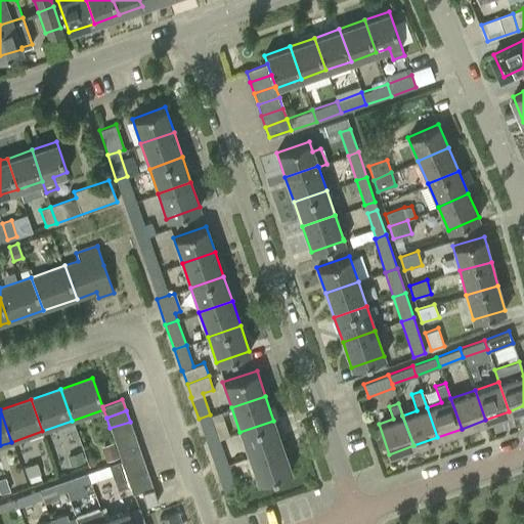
[(207,443),(219,439),(228,436),(220,411),(210,415),(199,419),(207,443)]
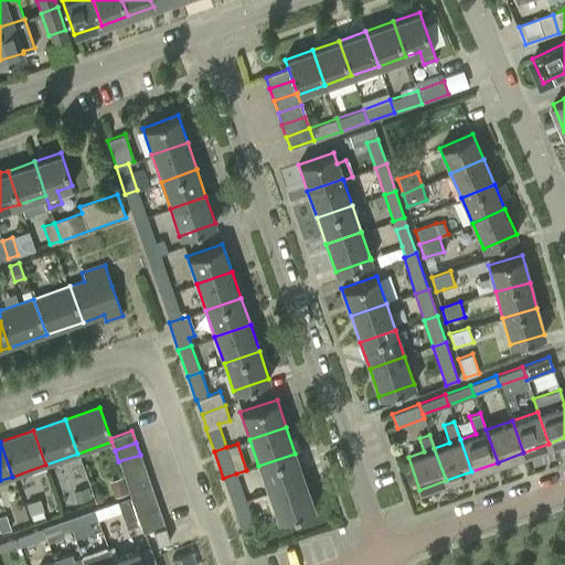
[(295,454),(258,466),(268,492),(305,480),(295,454)]
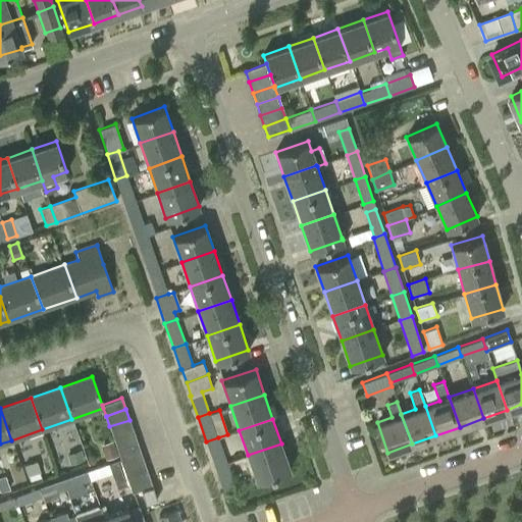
[(109,426),(113,437),(134,431),(129,420),(109,426)]
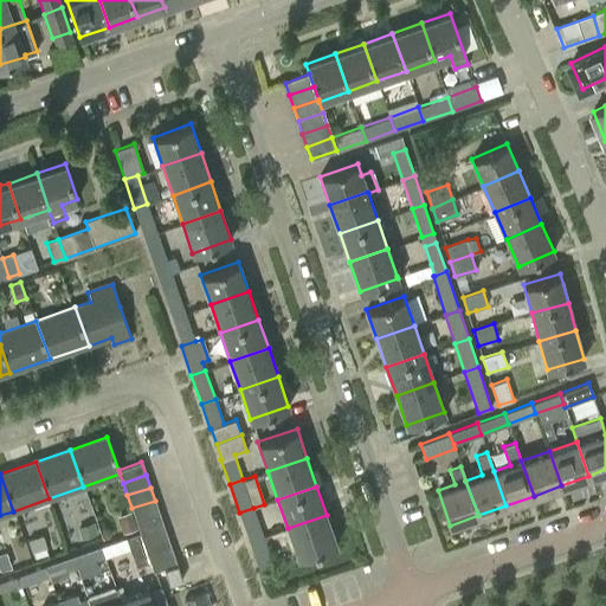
[(131,508),(136,521),(159,513),(155,501),(131,508)]
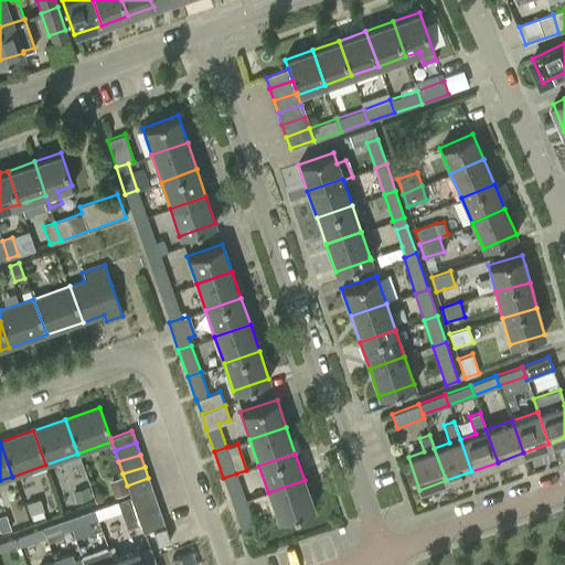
[(236,473),(223,478),(232,504),(245,500),(236,473)]
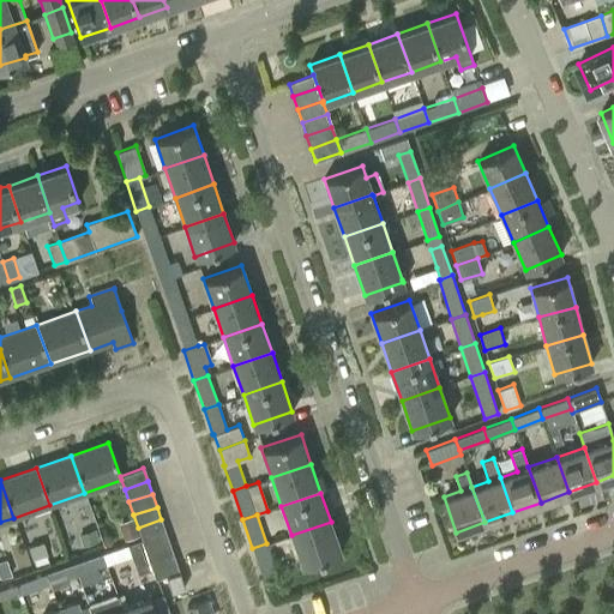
[(119,523),(125,539),(125,540),(138,535),(133,518),(119,523)]
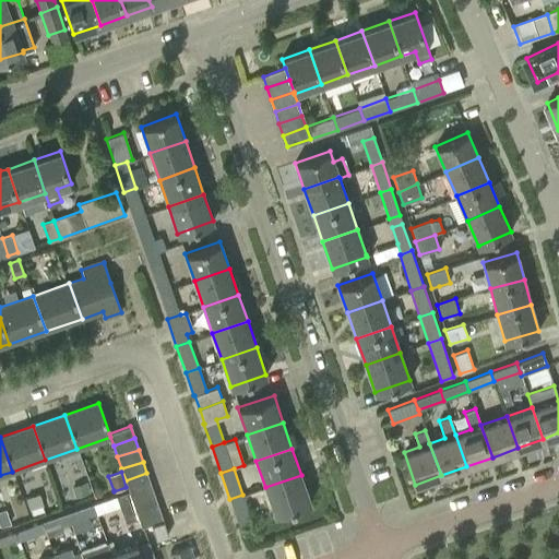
[(126,480),(129,491),(130,492),(151,485),(146,473),(126,480)]
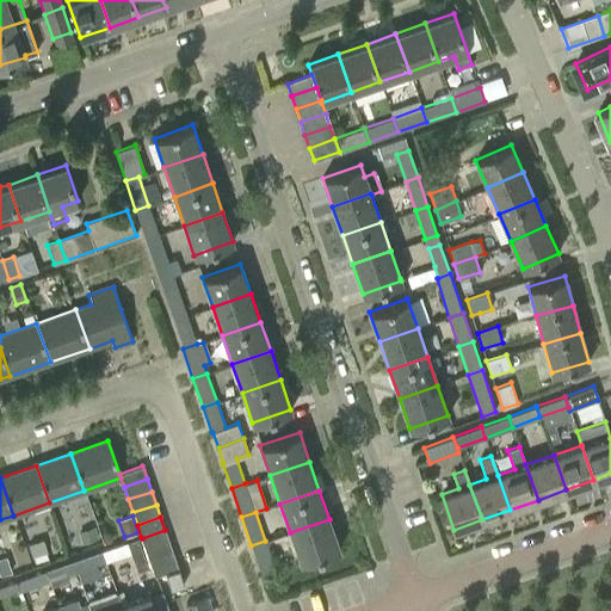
[(329,519),(290,532),(300,562),(339,548),(329,519)]
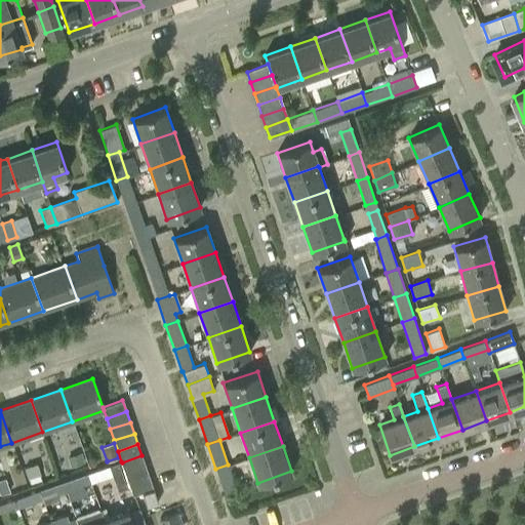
[(81,452),(68,456),(71,467),(84,461),(81,452)]
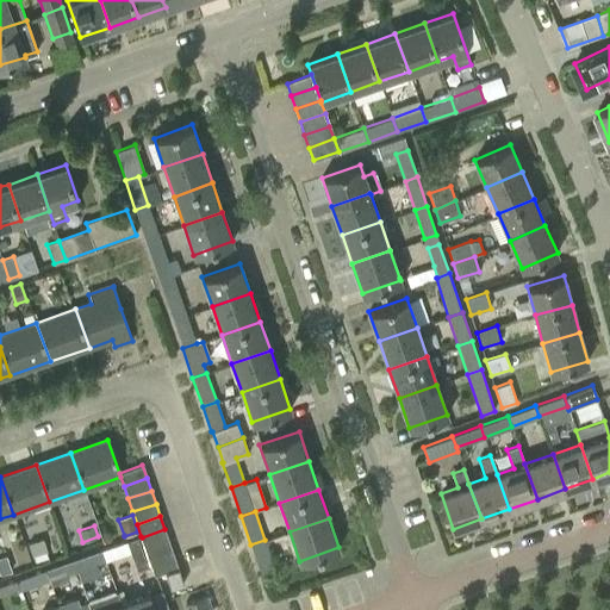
[(142,537),(145,551),(169,542),(165,529),(142,537)]
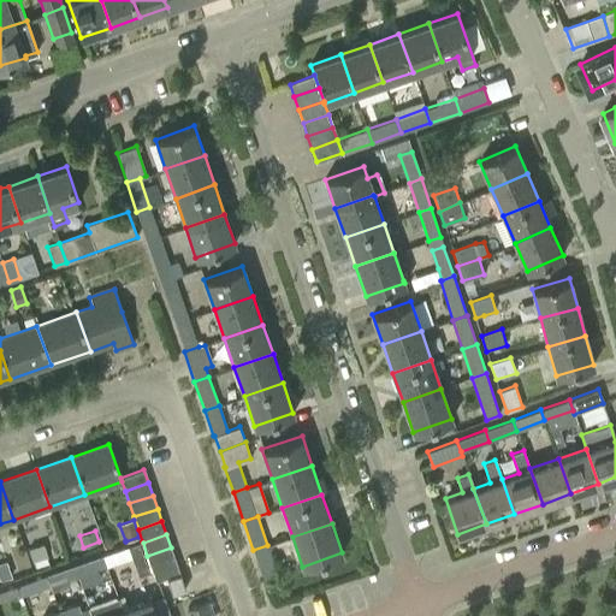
[(142,542),(105,555),(108,566),(131,557),(137,576),(153,570),(152,569),(147,556),(143,543),(142,542)]
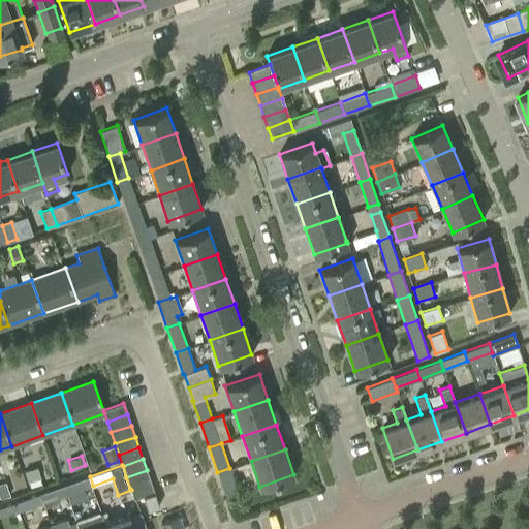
[(25,471),(29,481),(40,477),(37,467),(25,471)]
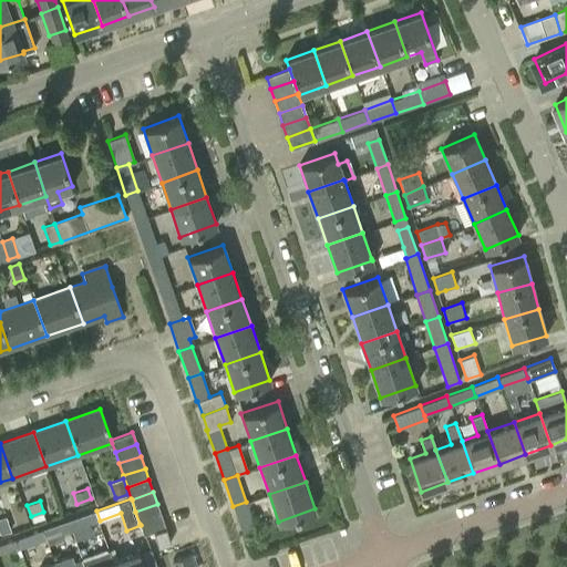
[(256,529),(246,502),(233,506),(243,534),(256,529)]
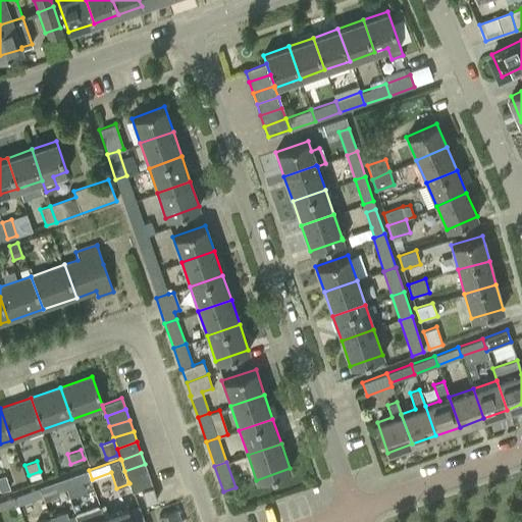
[(124,471),(128,482),(148,475),(145,464),(124,471)]
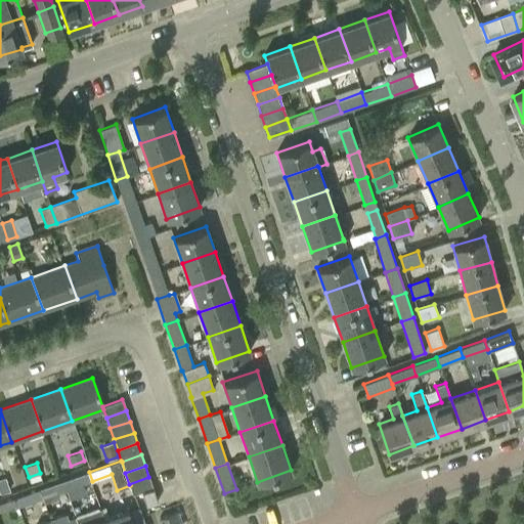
[(89,472),(64,480),(68,489),(92,481),(89,472)]
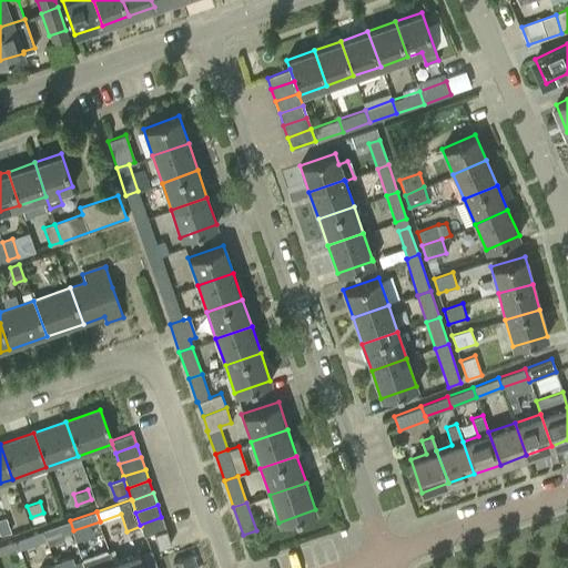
[(140,525),(141,526),(143,536),(153,533),(165,528),(161,517),(140,525)]
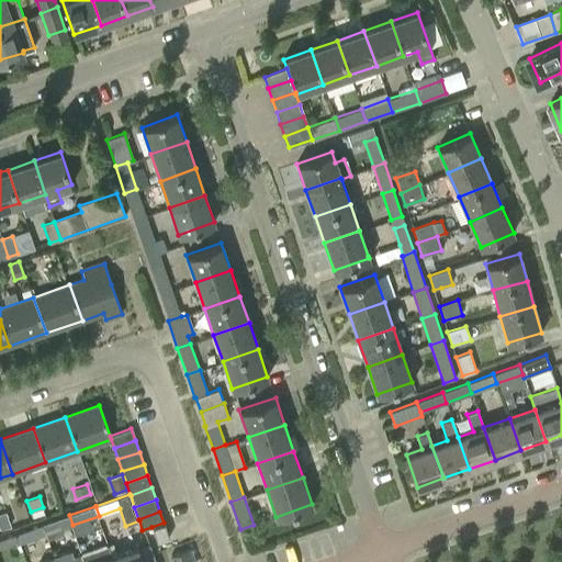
[(10,525),(6,513),(0,514),(0,526),(0,528),(10,525)]
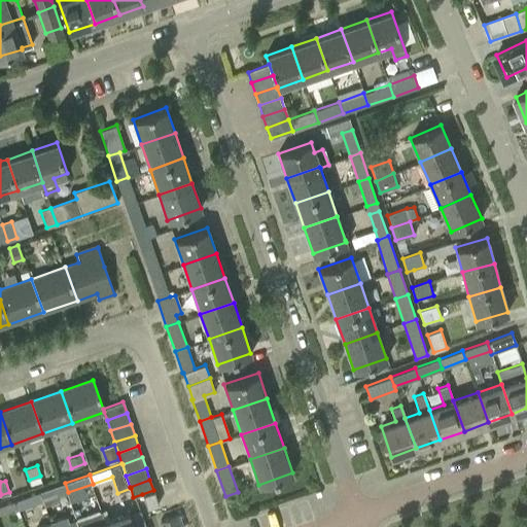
[(68,492),(65,483),(40,491),(43,500),(68,492)]
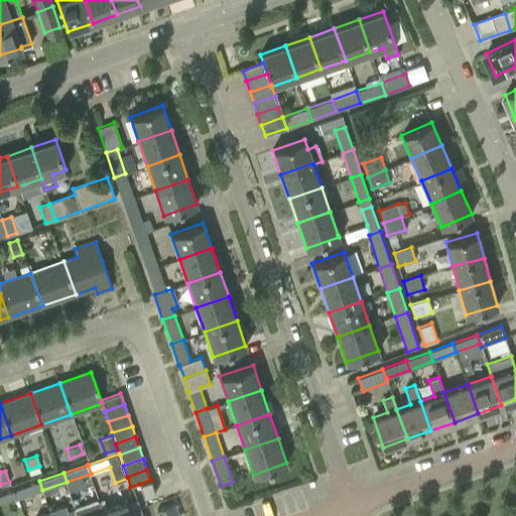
[(154,494),(150,480),(139,484),(144,497),(154,494)]
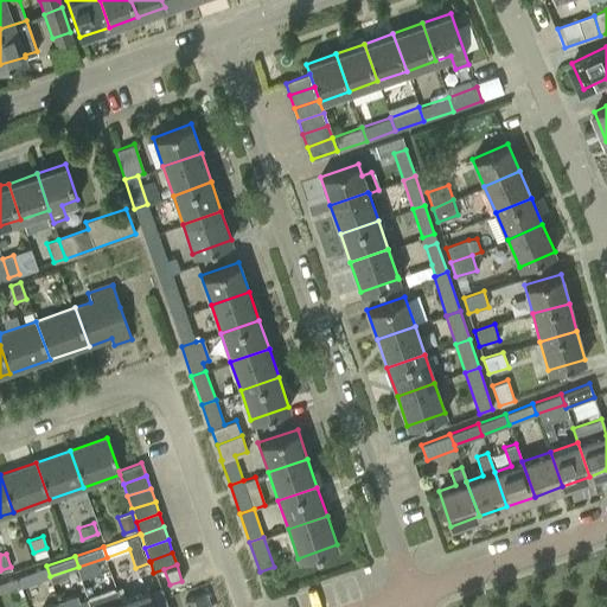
[(46,566),(19,576),(23,586),(50,576),(46,566)]
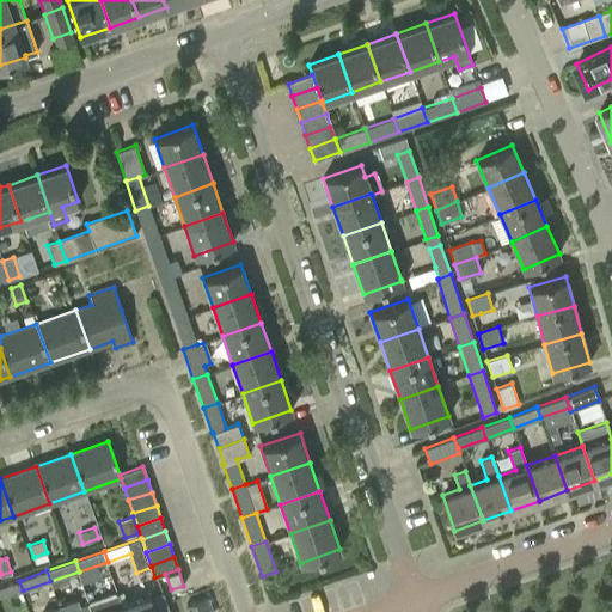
[(0,598),(23,591),(19,581),(0,587),(0,598)]
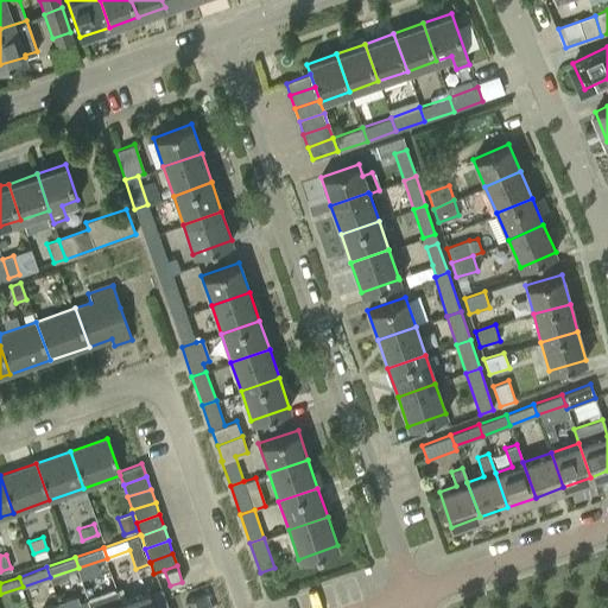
[(92,607),(124,607),(121,602),(120,602),(115,588),(89,597),(92,607)]
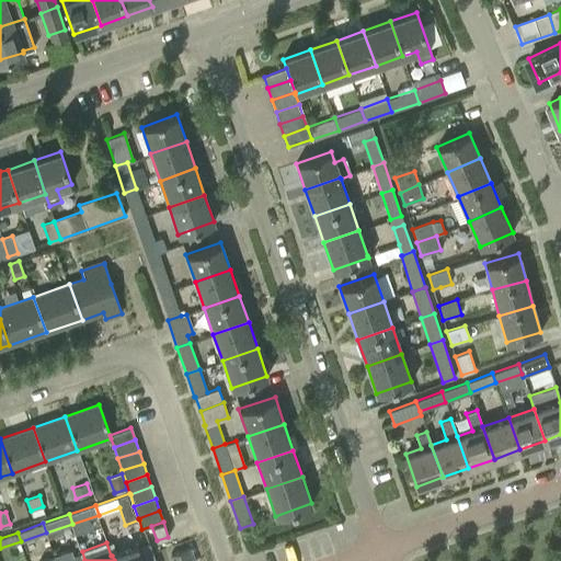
[(141,560),(137,547),(112,556),(114,560),(141,560)]
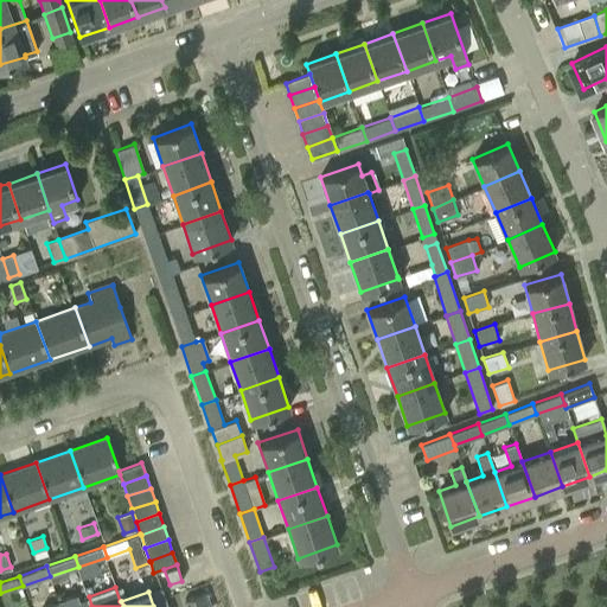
[(209,606),(204,592),(183,600),(184,606),(209,606)]
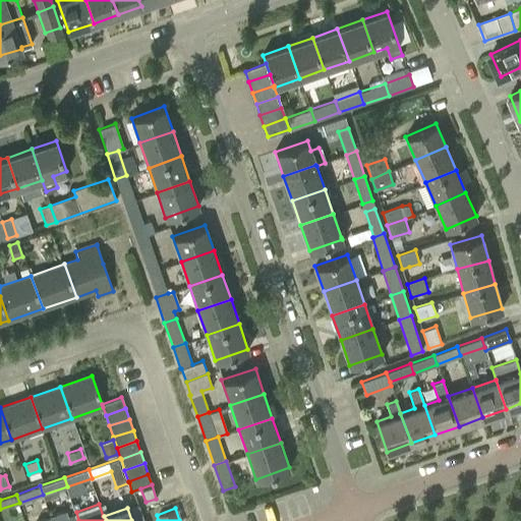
[(78,520),(76,512),(68,515),(66,510),(50,515),(51,516),(52,520),(78,520)]
